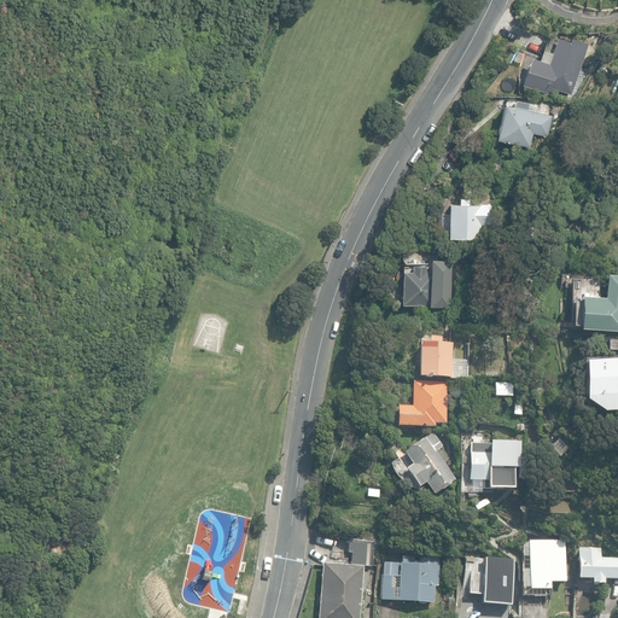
[(551,87),(571,94),(575,85),(581,87),(587,70),(581,68),(588,44),(570,38),(569,40),(555,35),(551,51),(542,48),(538,59),(531,57),(522,85),(548,93),(551,87)]
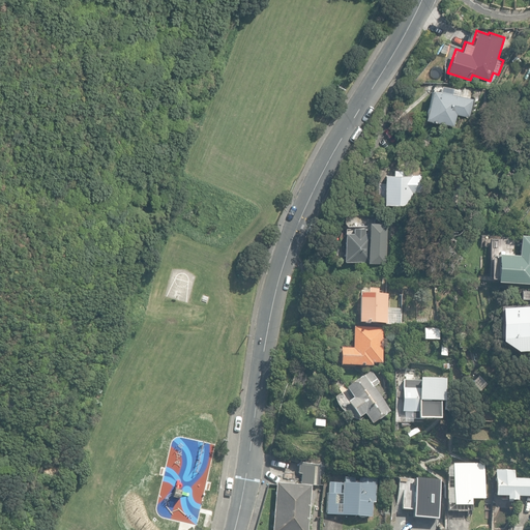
[(511,60),(516,65),(521,61),(517,56),(511,60)]
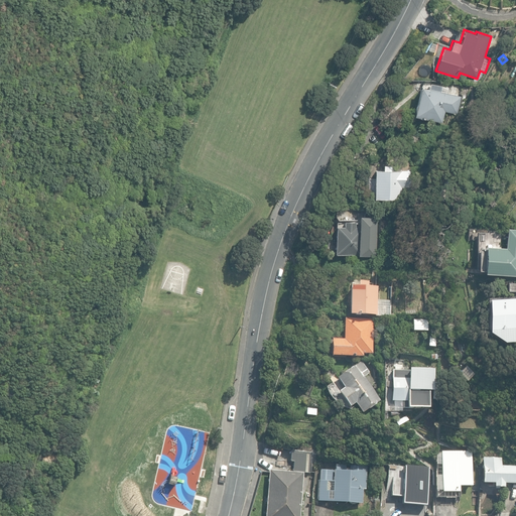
[(413,116),(441,123),(443,111),(457,114),(461,97),(438,92),(439,86),(428,83),(427,89),(419,87),(413,116)]
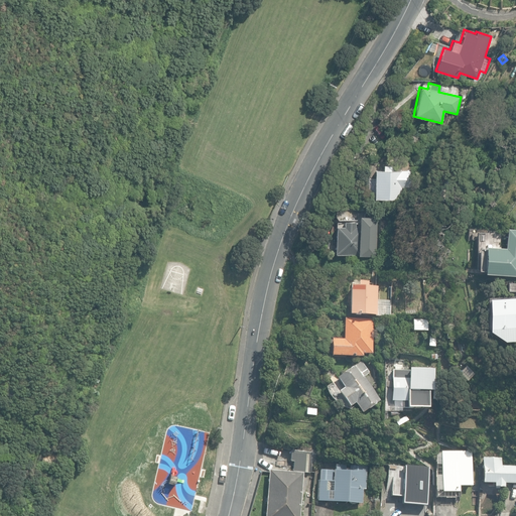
[(373,199),(400,199),(400,186),(409,187),(410,169),(392,169),(392,164),(382,164),(382,169),(374,169),(373,199)]
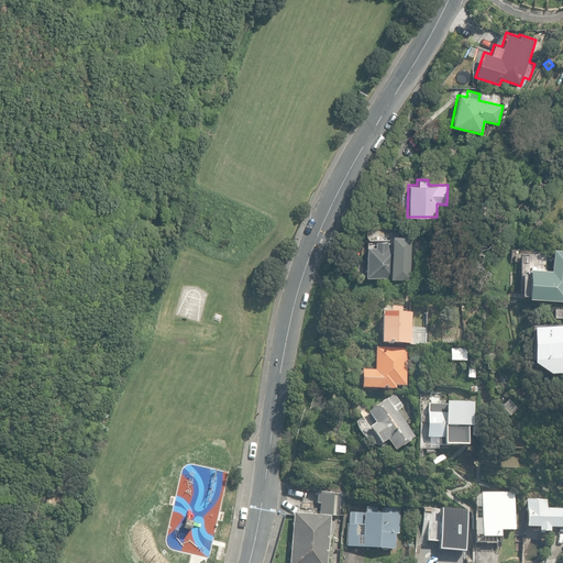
[(410,279),(411,234),(392,233),(392,245),(385,245),(385,240),(374,240),(373,245),(363,245),(362,276),(390,276),(390,278),(410,279)]
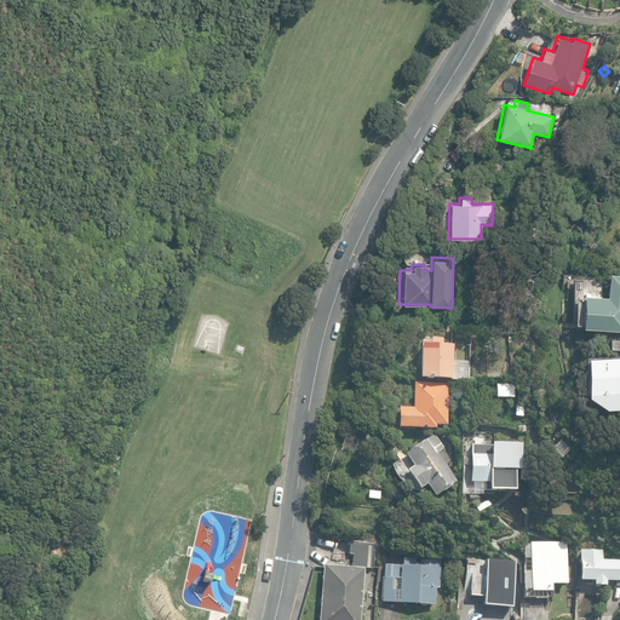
[(580,326),(619,329),(619,274),(609,274),(607,297),(581,294),(581,296),(575,294),(573,322),(580,323),(580,326)]
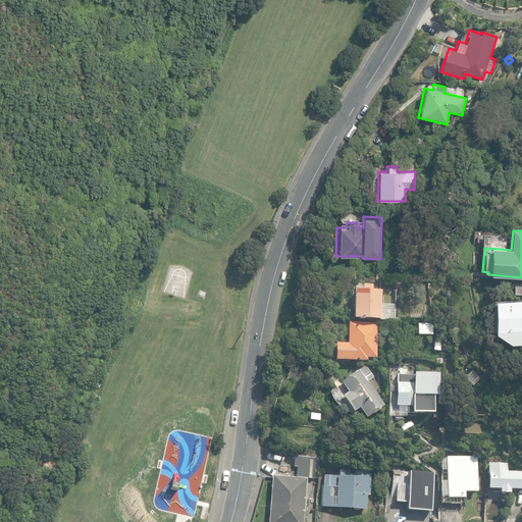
[(352,319),(380,319),(380,291),(371,291),(371,284),(361,284),(361,290),(352,290),(352,319)]
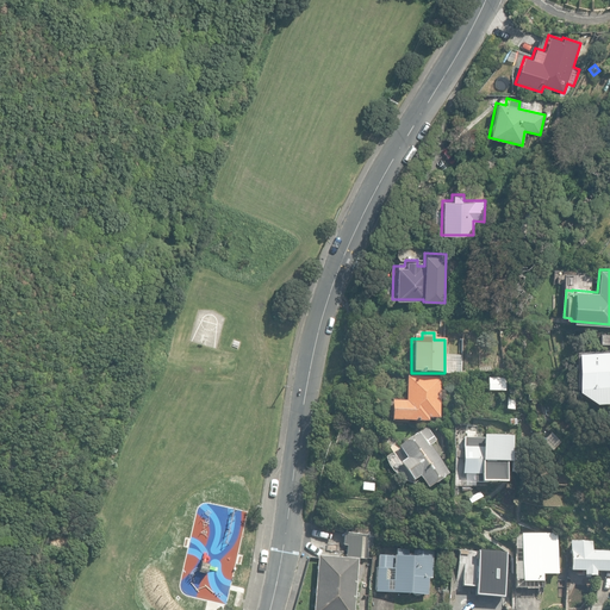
[(577,386),(609,386),(609,350),(577,352),(577,386)]
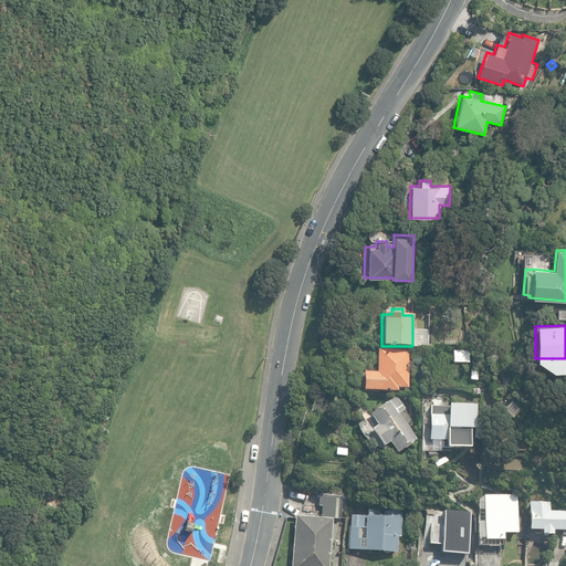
[(363,390),(397,391),(397,388),(408,388),(409,350),(376,349),(376,373),(363,371),(363,390)]
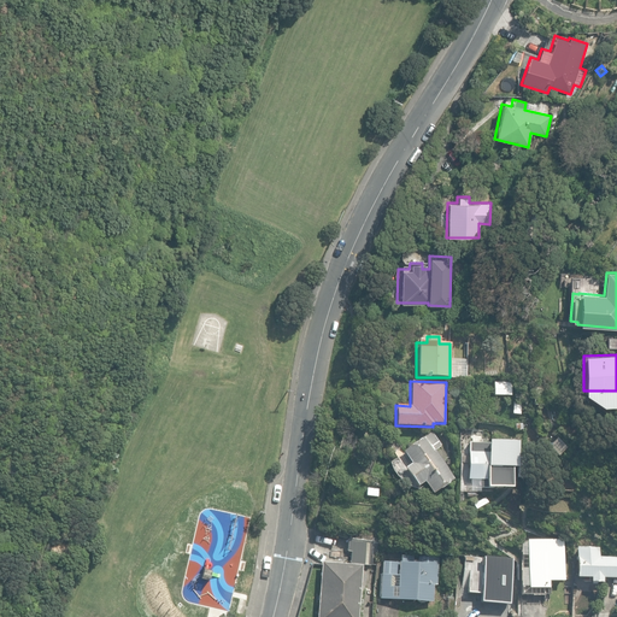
[(493,397),(511,397),(511,382),(493,382),(493,397)]
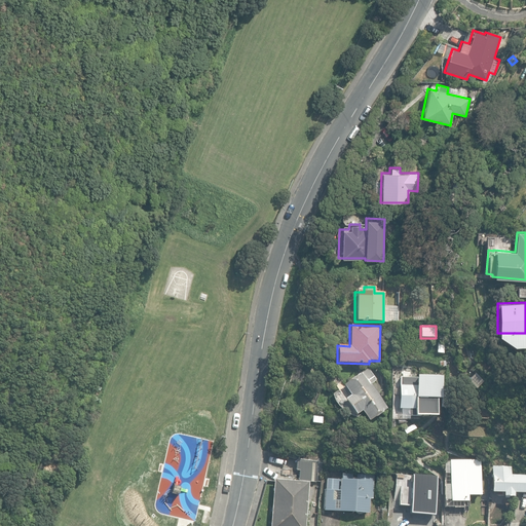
[(362,411),(369,420),(386,408),(370,384),(376,379),(367,368),(343,384),(350,395),(344,399),(355,414),(362,411)]
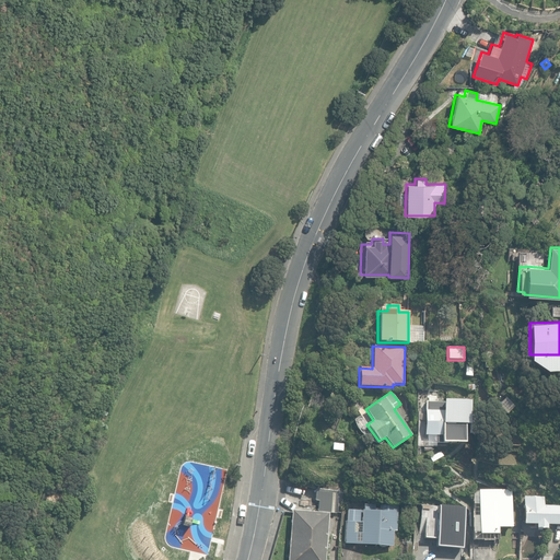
[(473,424),(473,401),(445,401),(445,393),(432,393),(432,436),(443,436),(443,442),(452,442),(452,438),(463,438),(463,424),(473,424)]
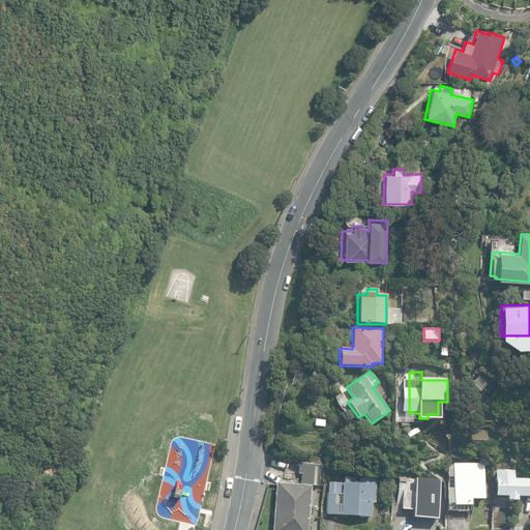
[(317,429),(327,430),(328,420),(318,419),(317,429)]
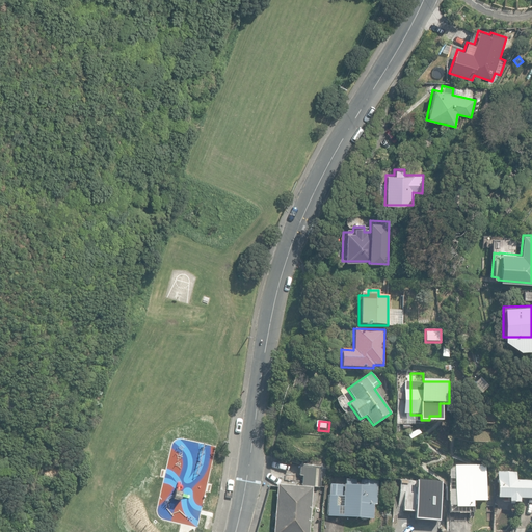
[(320,487),(338,489),(340,469),(319,467),(318,477),(321,478),(320,487)]
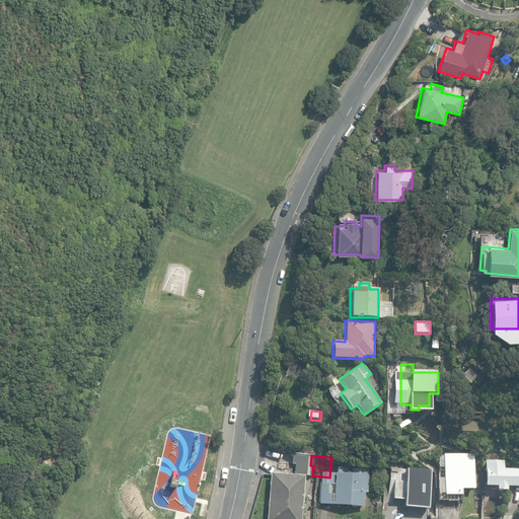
[(467,506),(485,506),(485,500),(498,500),(498,465),(467,464),(467,506)]
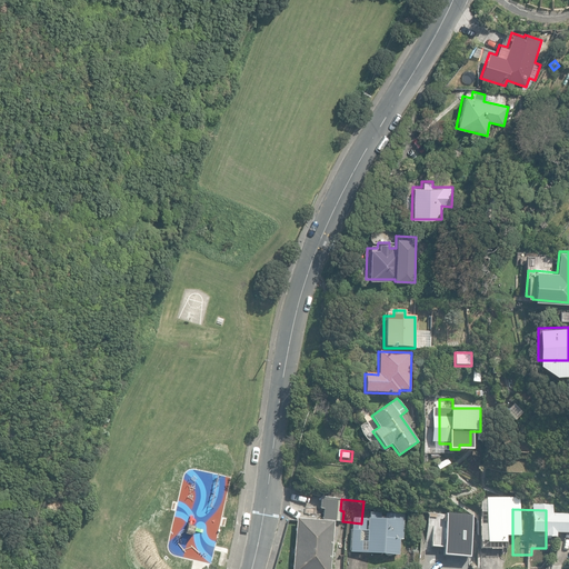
[(567,545),(568,545),(568,512),(555,512),(555,541),(567,541),(567,545)]
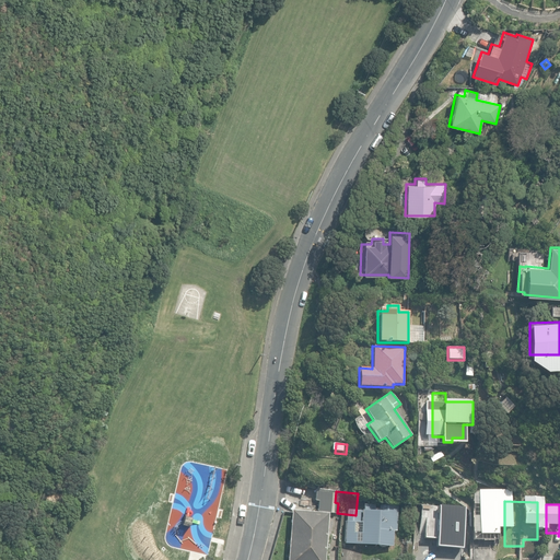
[(373,548),(420,551),(421,536),(424,536),(427,511),(407,510),(407,513),(403,513),(403,510),(393,510),(392,514),(376,513),(375,526),(374,526),(373,548)]
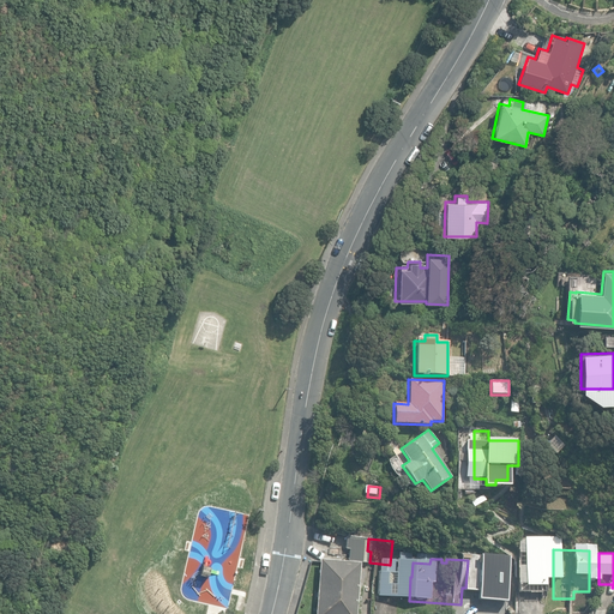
[(336,613),(377,613),(381,565),(341,561),(336,613)]
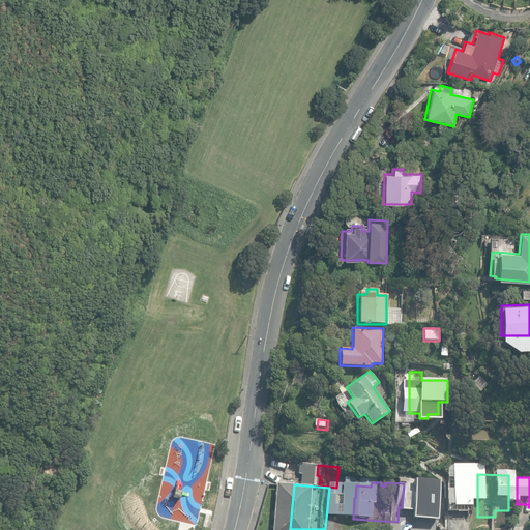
[(409,510),(422,510),(423,503),(428,503),(429,488),(407,487),(406,502),(410,502),(409,510)]
